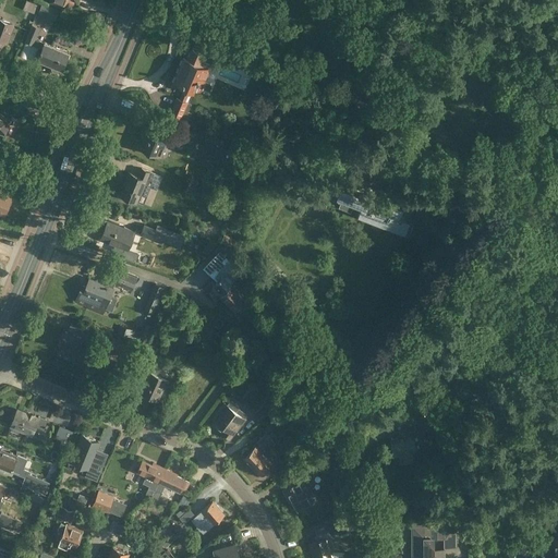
[(68,0),(49,0),(49,3),(64,9),(68,0)]
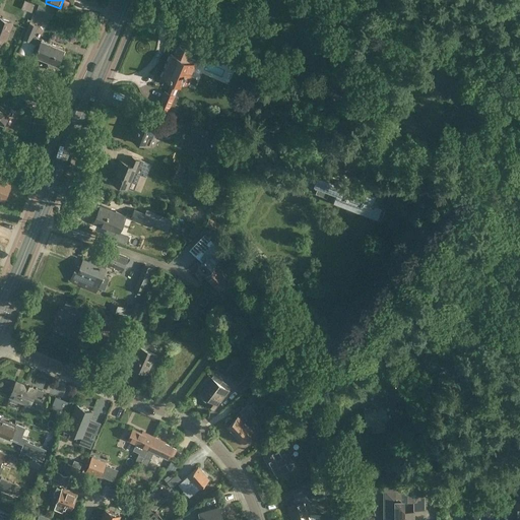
[(40,3),(36,12),(44,15),(48,6),(40,3)]
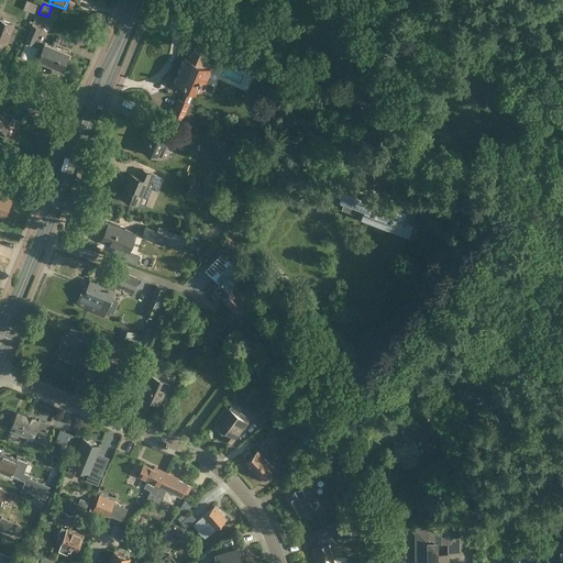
[(0,48),(4,51),(14,24),(0,18),(0,48)]
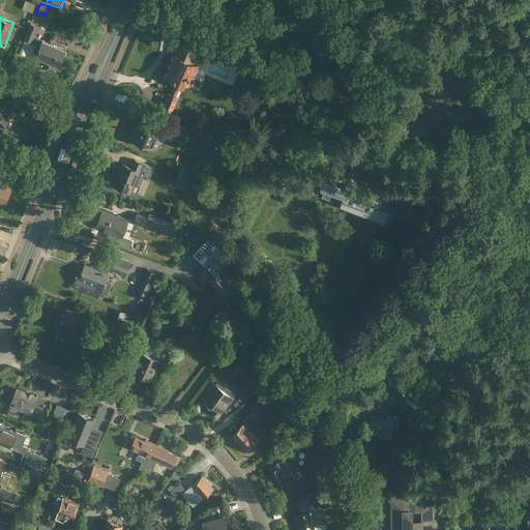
[(31,23),(24,39),(40,46),(36,56),(59,65),(66,50),(34,36),(38,26),(31,23)]
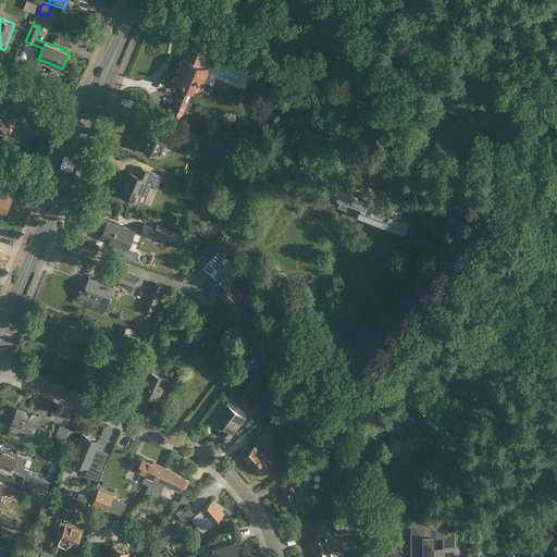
[(225,45),(222,53),(224,54),(240,62),(243,63),(247,53),(225,45)]
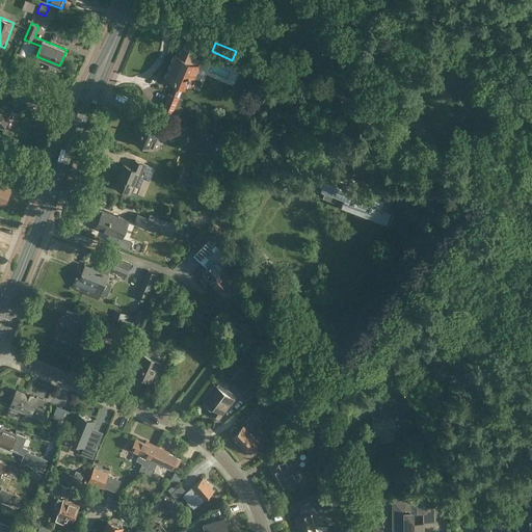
[(29,62),(33,49),(22,46),(18,59),(29,62)]
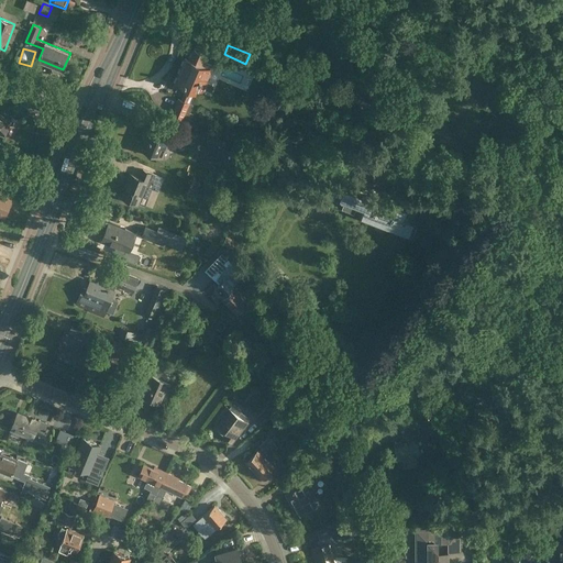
[(178,98),(172,116),(186,121),(194,105),(187,102),(190,95),(194,96),(195,91),(196,91),(200,80),(207,83),(212,69),(202,65),(207,55),(194,50),(189,59),(186,58),(175,84),(184,87),(181,90),(185,91),(181,99),(178,98)]
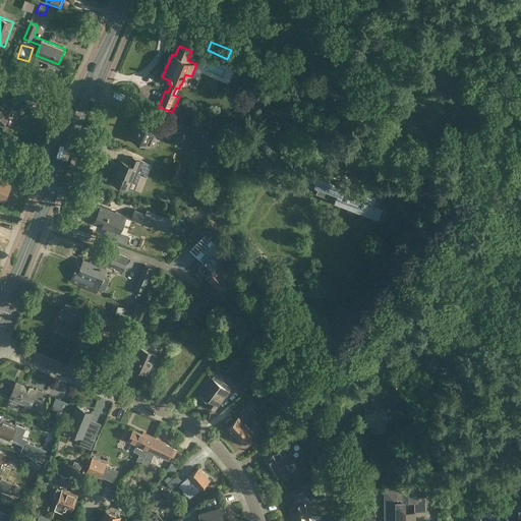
[(238,52),(234,61),(245,65),(249,57),(238,52)]
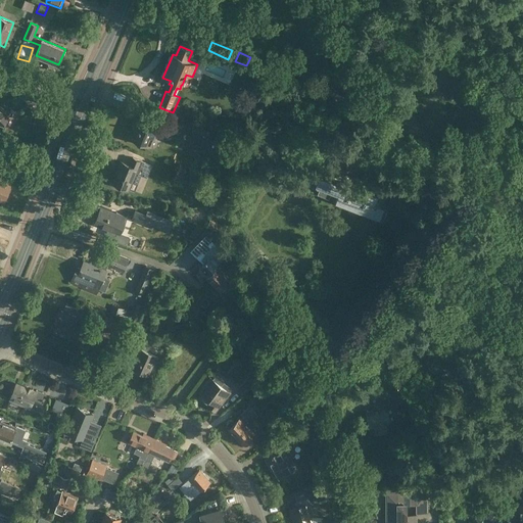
[(232,68),(239,72),(242,65),(234,61),(232,68)]
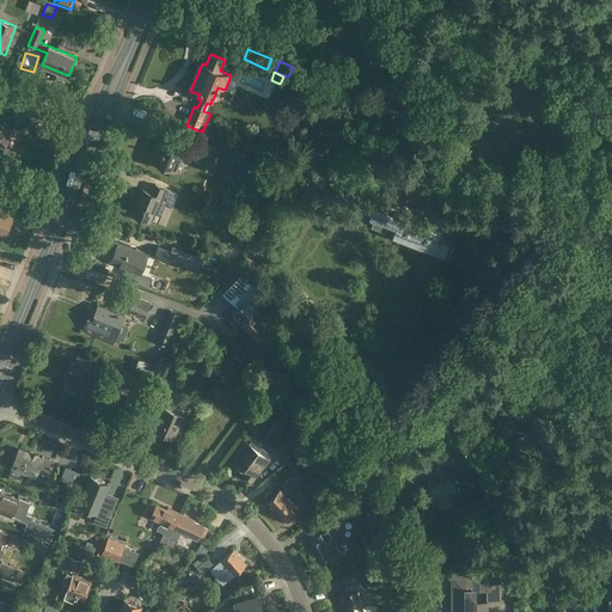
[(0,145),(5,147),(10,136),(14,136),(17,130),(13,128),(13,127),(0,121),(0,145)]
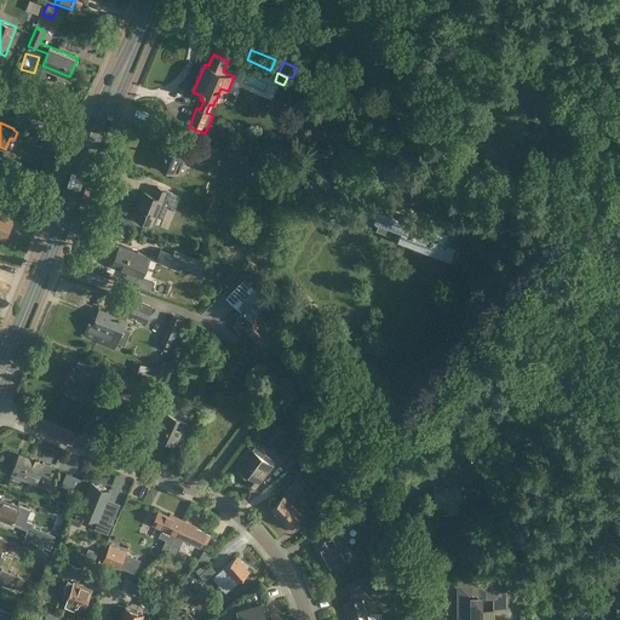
[(154,164),(176,172),(179,164),(183,165),(188,151),(190,153),(195,143),(177,136),(173,142),(170,141),(168,143),(165,142),(161,153),(159,151),(154,164)]
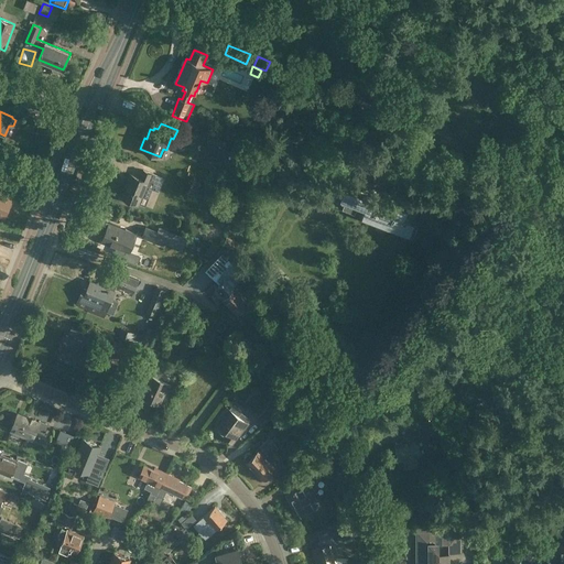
[(164,179),(151,173),(144,170),(141,177),(131,173),(121,197),(138,204),(142,195),(149,198),(152,191),(158,193),(164,179)]
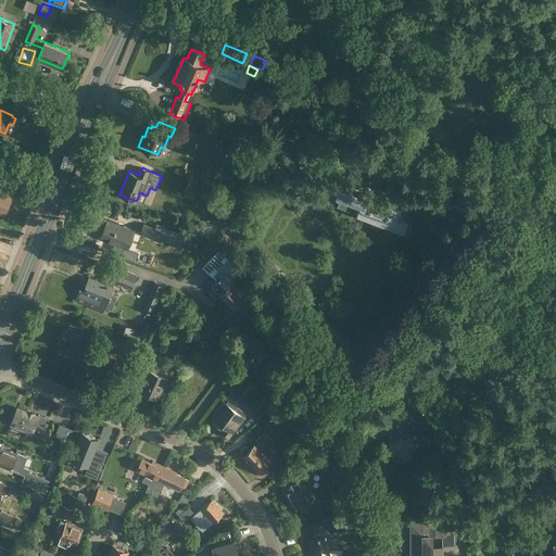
[(339,203),(337,206),(338,206),(350,212),(353,202),(362,205),(359,210),(361,210),(359,213),(383,222),(383,224),(400,230),(402,224),(403,224),(404,219),(396,216),(400,206),(383,200),(384,199),(375,196),(375,197),(370,196),(366,194),(365,198),(356,194),(357,191),(357,190),(345,186),(344,188),(339,203)]
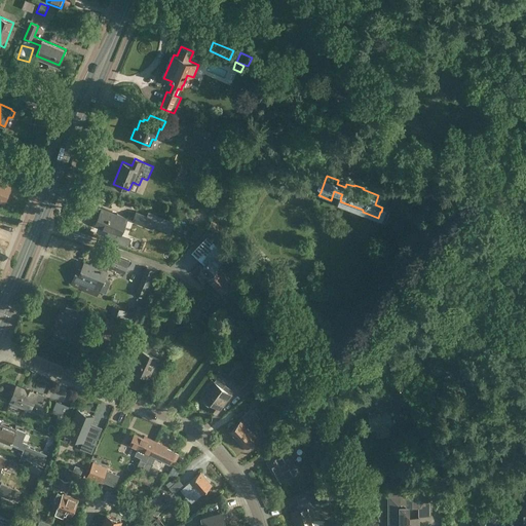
[(0,200),(5,203),(6,197),(8,198),(11,189),(9,189),(11,184),(0,179),(0,200)]
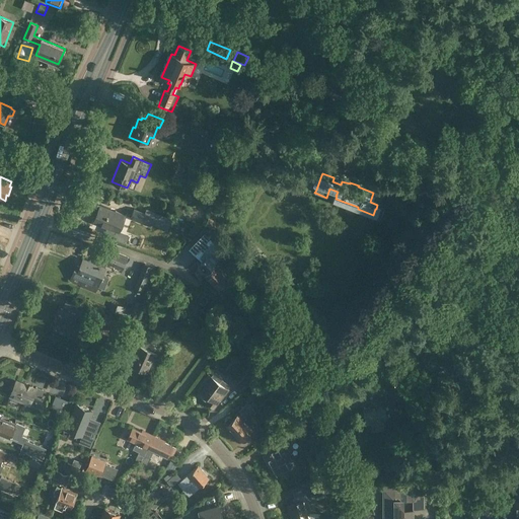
[(97,215),(94,222),(106,227),(104,232),(115,236),(117,231),(119,232),(125,216),(100,206),(100,207),(98,206),(94,215),(97,215)]
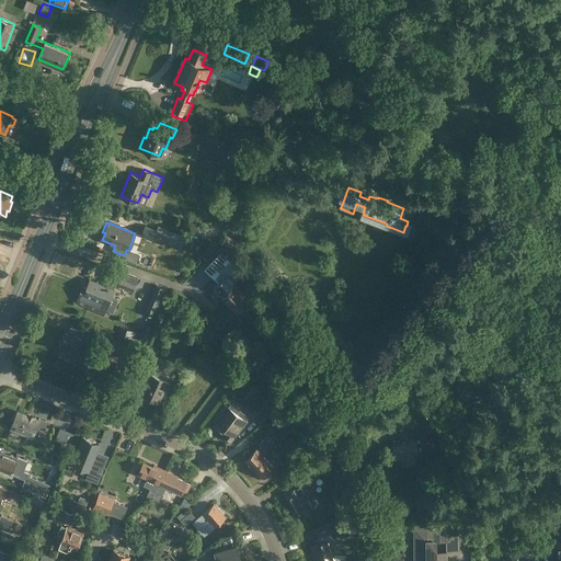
[(145,226),(140,237),(155,242),(159,231),(157,230),(145,226)]
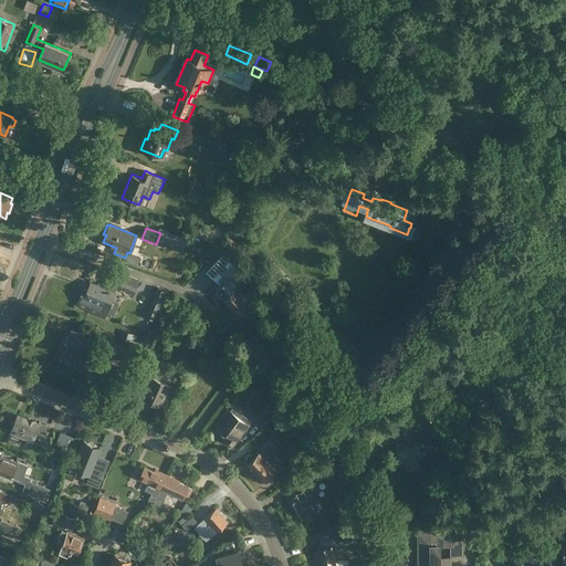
[(163,228),(160,233),(168,237),(166,242),(182,249),(187,238),(163,228)]
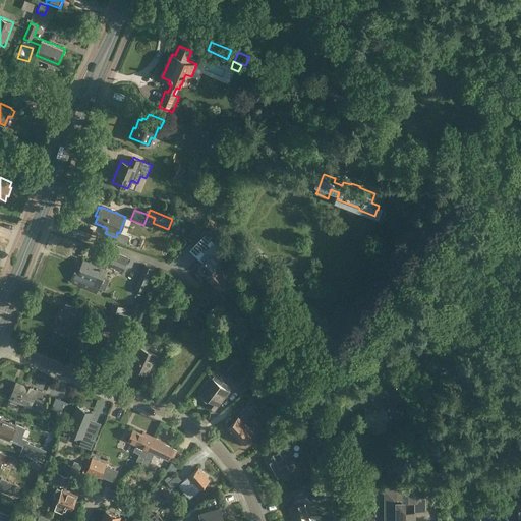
[(148,215),(143,225),(151,228),(153,223),(155,218),(148,215)]
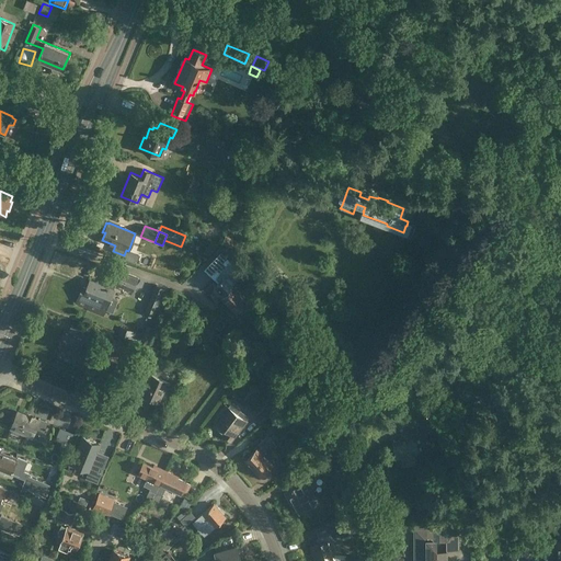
[(226,236),(221,244),(237,251),(240,242),(226,236)]
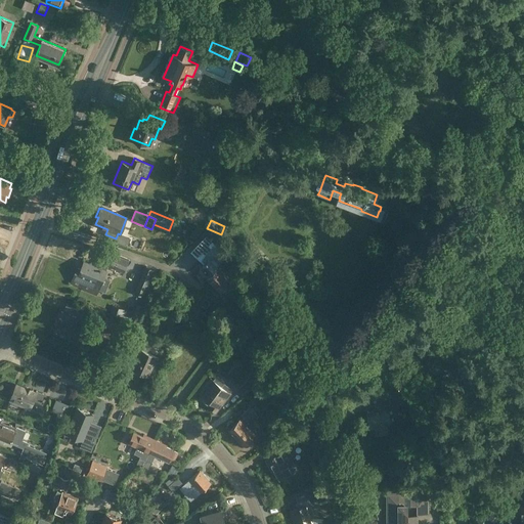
[(210,250),(214,245),(207,236),(202,242),(210,250)]
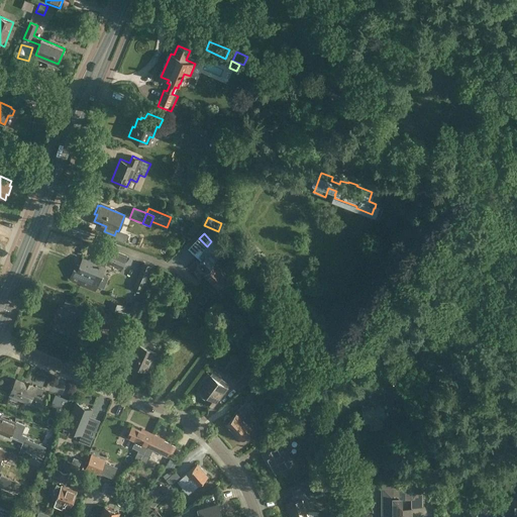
[(202,259),(197,264),(203,269),(202,270),(204,272),(205,271),(207,273),(205,275),(217,287),(228,276),(215,264),(213,266),(212,265),(217,259),(213,254),(223,243),(215,236),(211,241),(207,246),(202,251),(206,255),(202,259)]
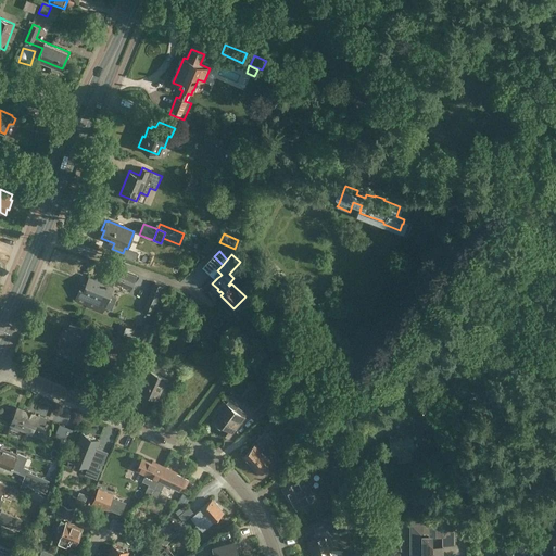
[(281,277),(267,263),(260,270),(273,285),(281,277)]
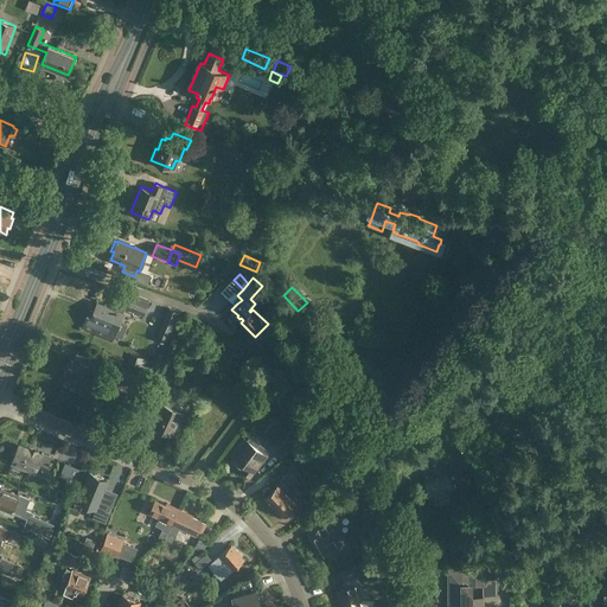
[(90,311),(83,328),(97,334),(96,337),(113,343),(115,337),(117,330),(121,323),(125,313),(127,308),(135,312),(144,315),(147,308),(149,302),(128,293),(126,299),(121,298),(116,310),(98,302),(94,313),(90,311)]
